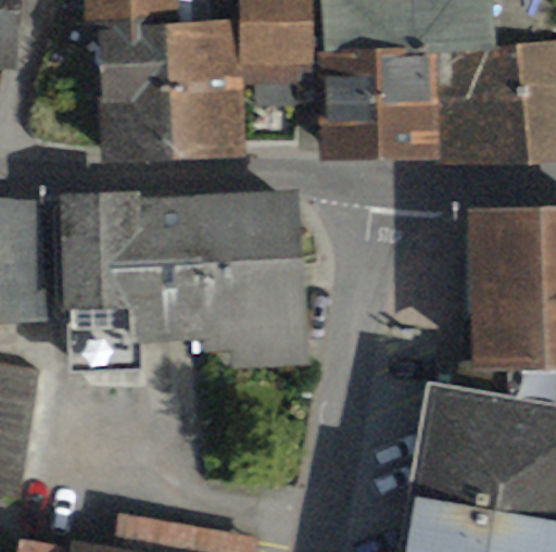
[(0,0),(0,70),(17,70),(21,0),(0,0)]
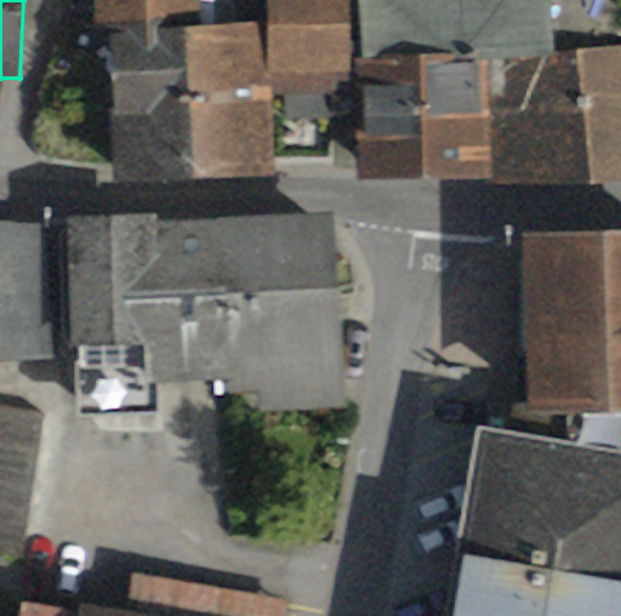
[(95,0),(97,35),(108,34),(115,183),(275,176),(273,92),(334,92),(332,70),(351,70),(349,0),(266,0),(268,20),(203,26),(200,0),(95,0)]
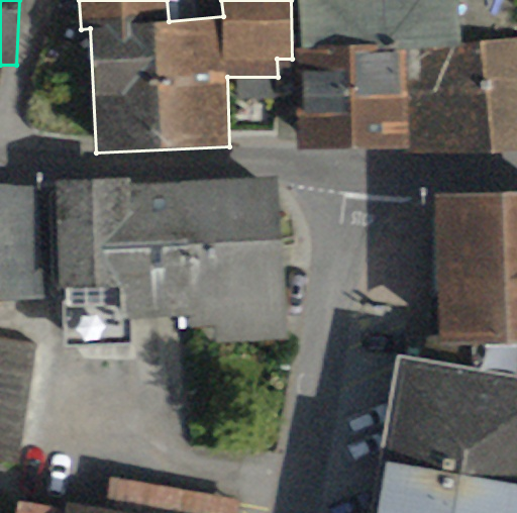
[(298,0),(300,48),(296,47),(298,149),(516,147),(516,35),(463,40),(459,0),(298,0)]
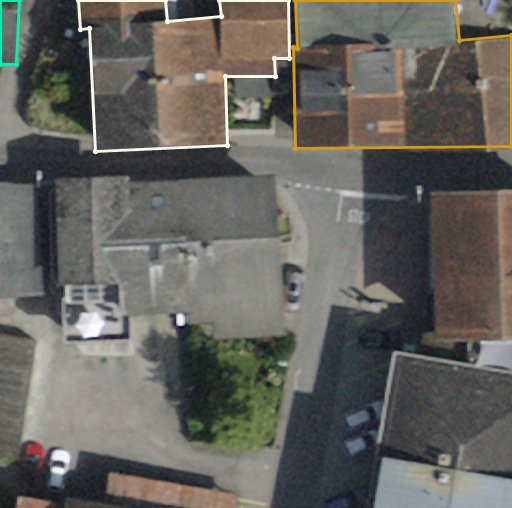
[(131,174),(54,178),(62,345),(132,341),(131,318),(179,315),(180,324),(215,323),(216,338),(284,335),(276,174),(131,181),(131,174)]
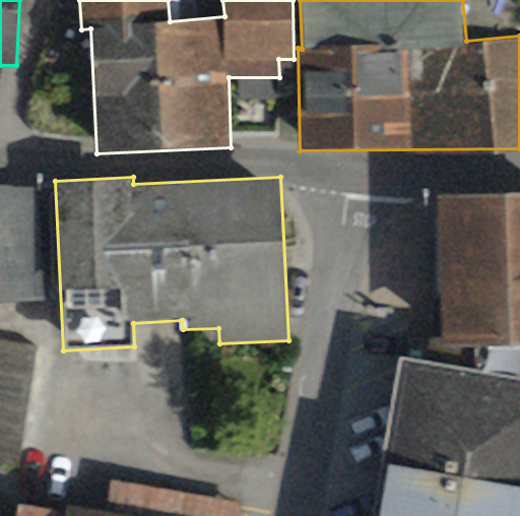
[(0,302),(49,300),(42,185),(0,182),(0,302)]
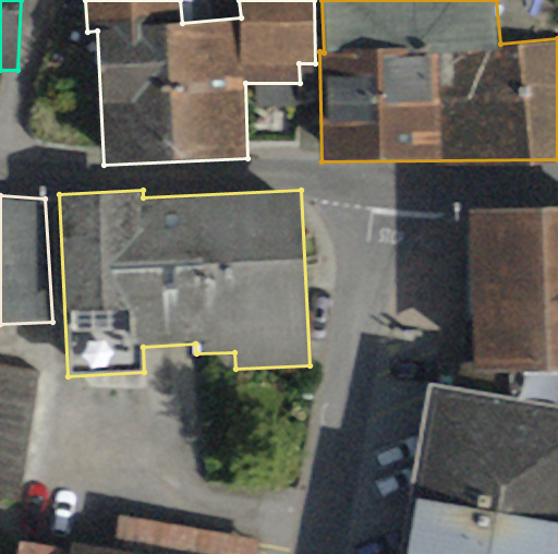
[(557,209),(471,213),(476,376),(508,375),(508,398),(557,406),(557,209)]
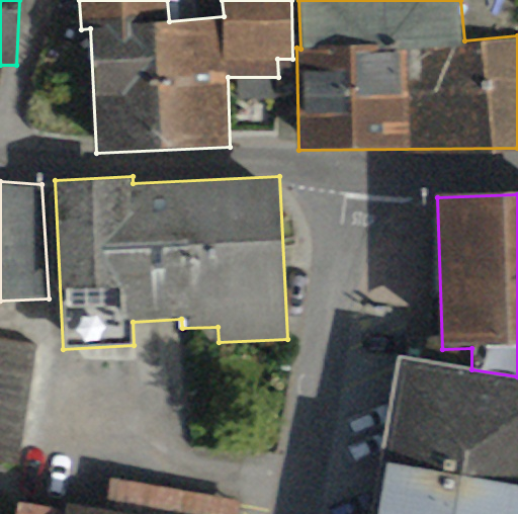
[(38,342),(0,335),(0,459),(18,462),(38,342)]
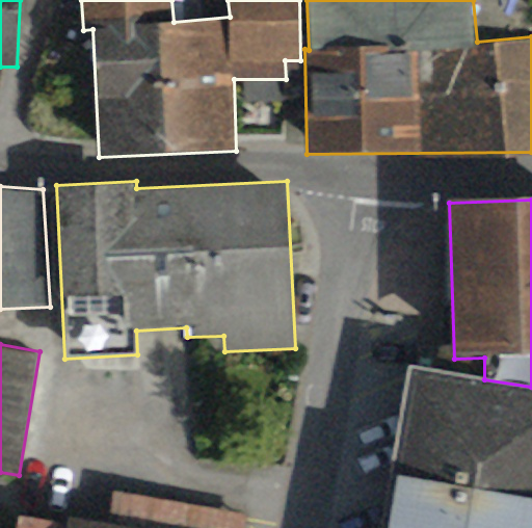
[(531,527),(531,387),(484,379),(410,367),(383,527),(531,527)]
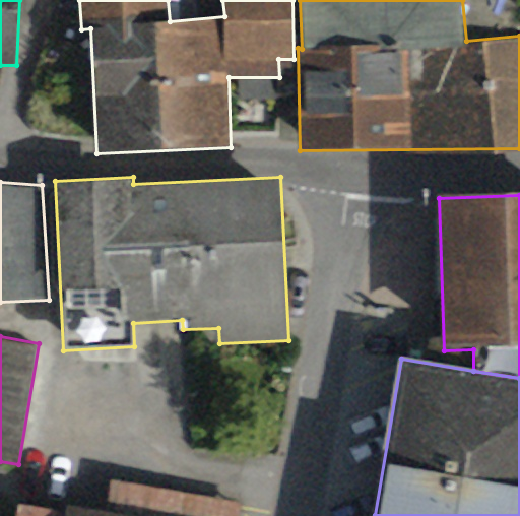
[(107,513),(66,506),(66,510),(19,502),(16,515),(238,515),(241,503),(113,480),(107,513)]
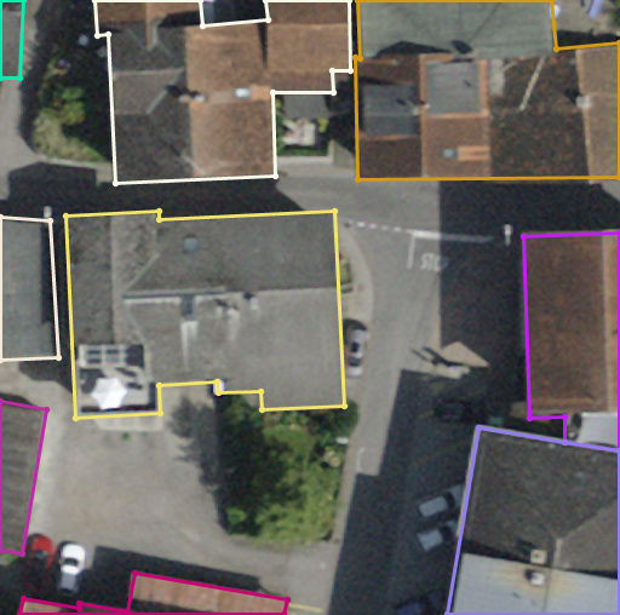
All buildings are outlined.
